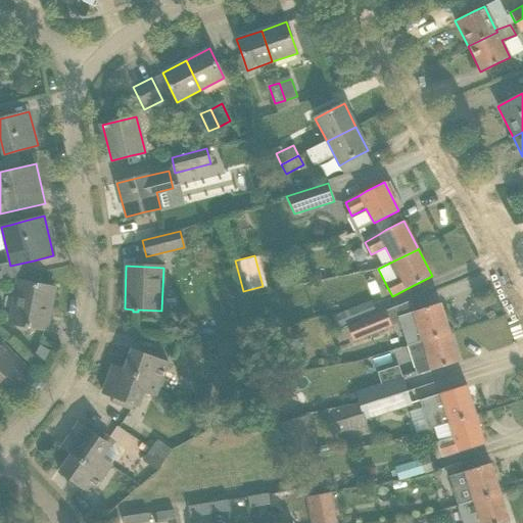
[(9,323),(46,330),(54,287),(17,280),(9,323)]
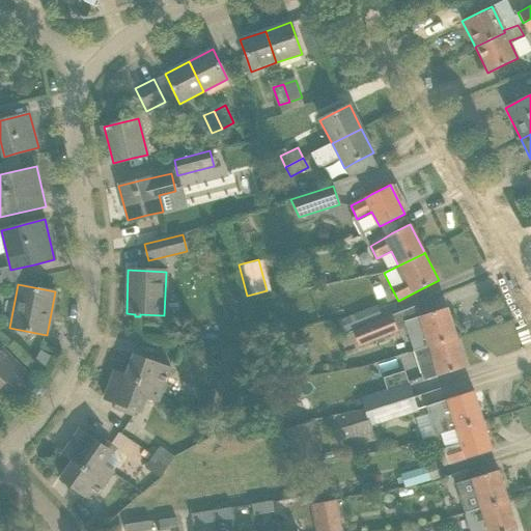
[(353,331),(383,318),(378,305),(338,322),(342,334),(348,332),(348,333),(353,332),(353,331)]
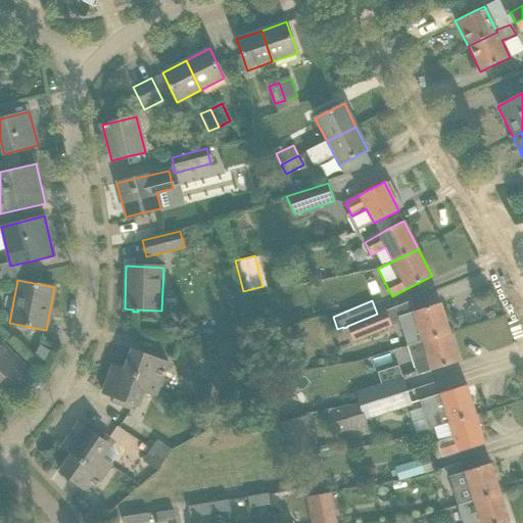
[(449,332),(440,303),(421,310),(414,312),(398,317),(402,331),(418,326),(423,341),(449,332)]
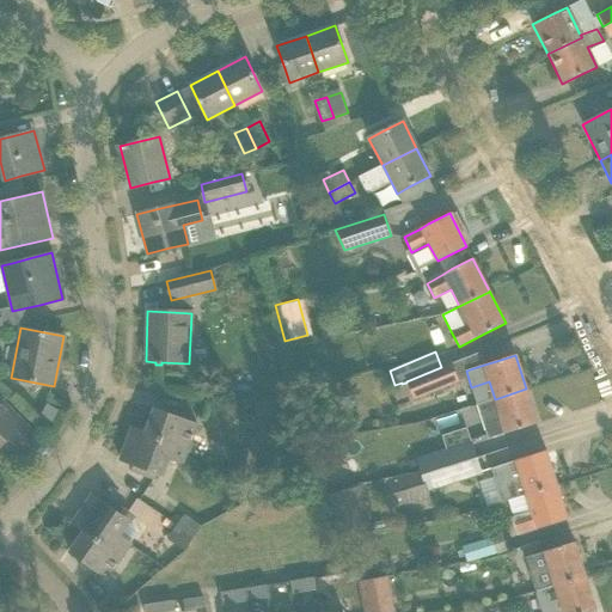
[(407,381),(407,383),(414,399),(458,381),(451,363),(441,367),(407,381)]
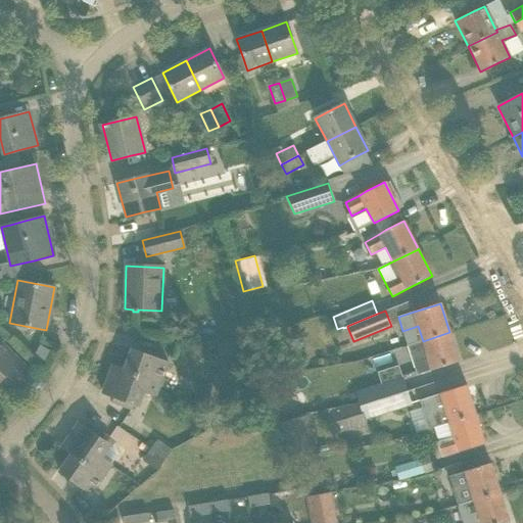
[(238,331),(236,344),(258,346),(254,332),(238,331)]
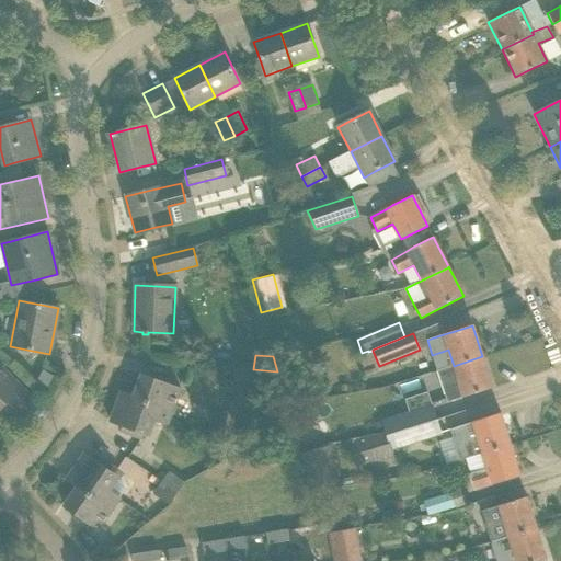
[(482,356),(454,366),(437,371),(442,388),(446,402),(492,388),(482,356)]
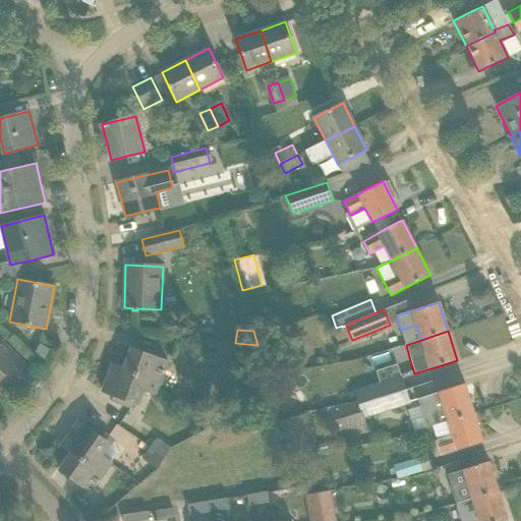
[(23,364),(0,342),(0,341),(0,378),(7,371),(11,375),(23,364)]
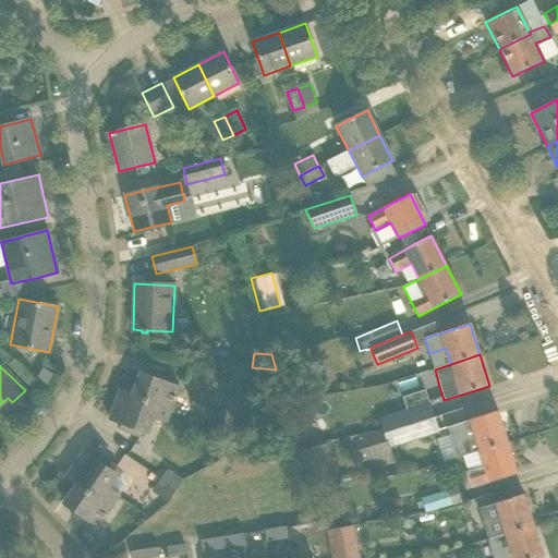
[(252,367),(233,366),(232,379),(251,381),(252,367)]
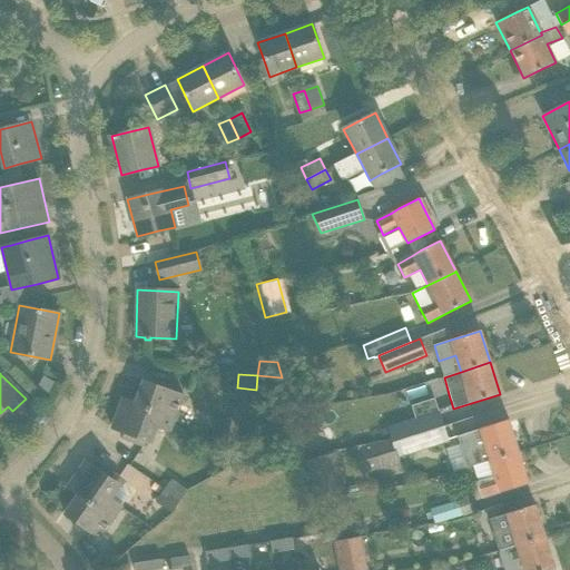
[(43,376),(38,387),(48,393),(55,383),(43,376)]
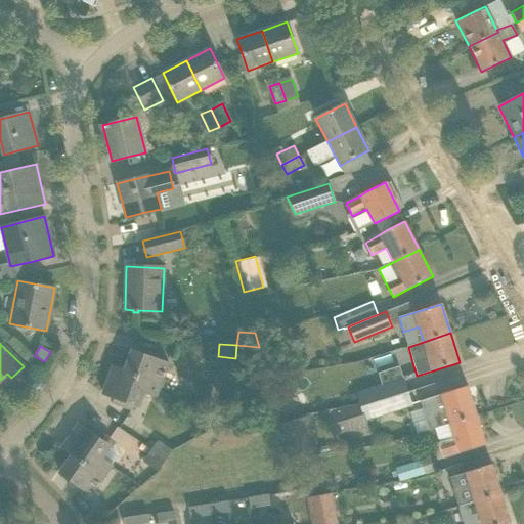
[(169,363),(150,357),(131,350),(124,370),(145,379),(140,391),(157,397),(169,363)]
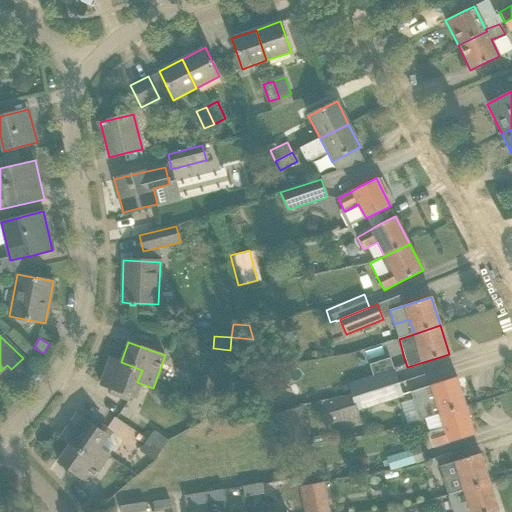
[(130,402),(137,382),(142,370),(121,362),(110,358),(100,384),(111,388),(109,395),(127,402),(130,402)]
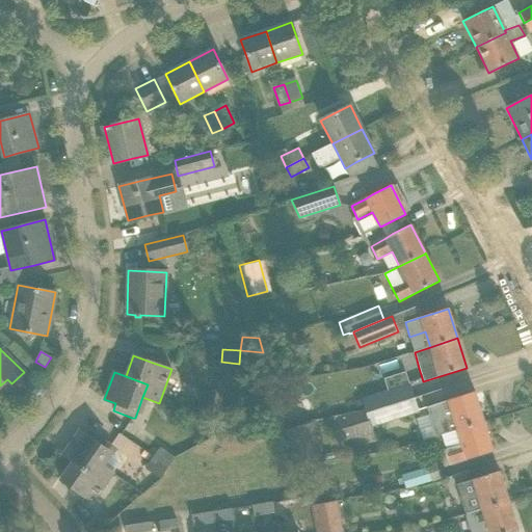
[(408,383),(362,399),(366,413),(381,408),(414,398),(408,383)]
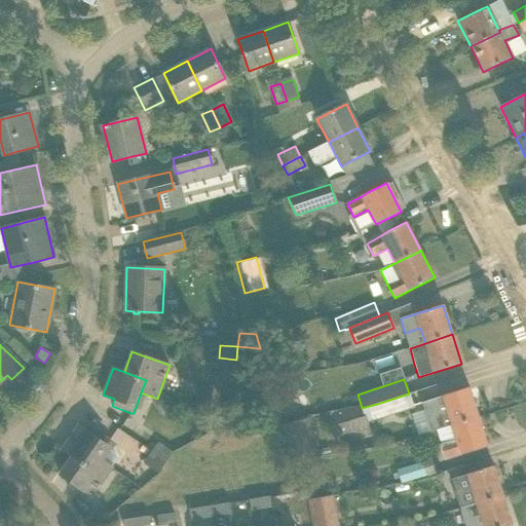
[(451,424),(452,425),(479,417),(468,387),(421,403),(430,430),(451,424)]
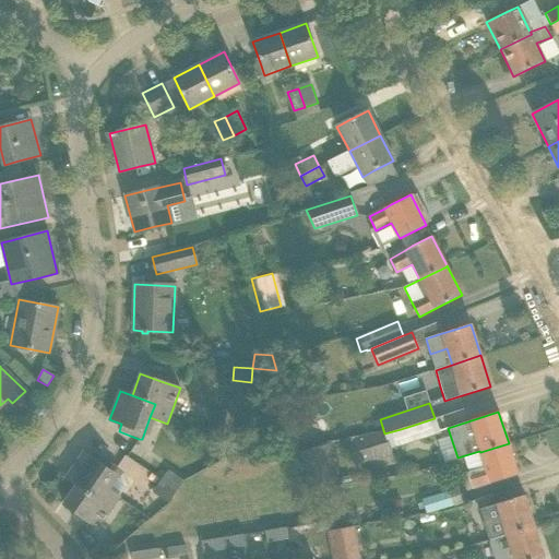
[(363,435),(347,439),(351,452),(366,447),(371,462),(392,454),(390,449),(439,432),(435,418),(401,429),(384,433),(363,435)]
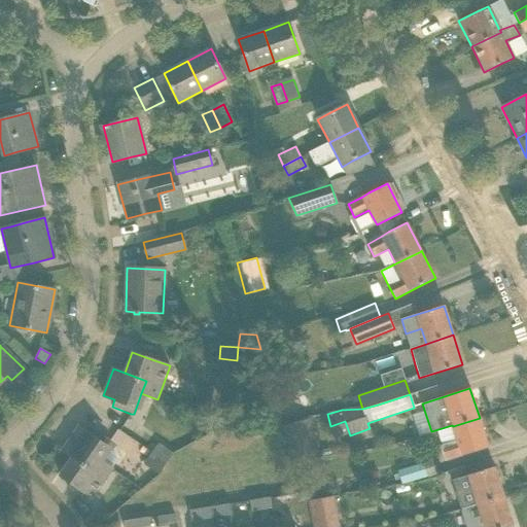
[(453,426),(457,441),(442,446),(446,460),(462,456),(469,453),(489,447),(480,418),(453,426)]
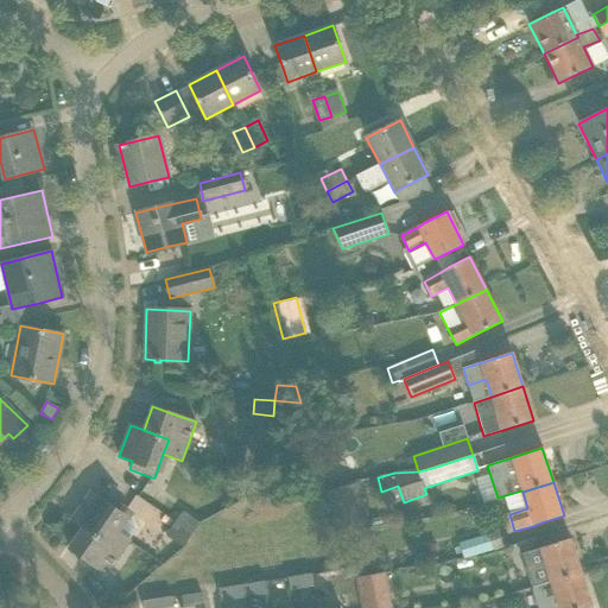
[(71,519),(83,527),(121,553),(130,540),(113,530),(127,508),(107,493),(102,500),(90,492),(71,519)]
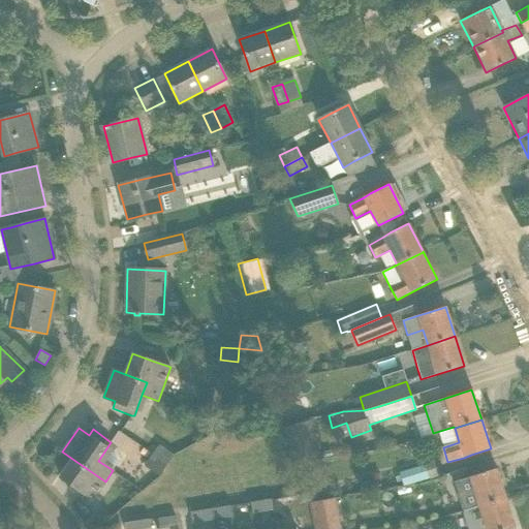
[(314,459),(308,436),(288,440),(294,463),(314,459)]
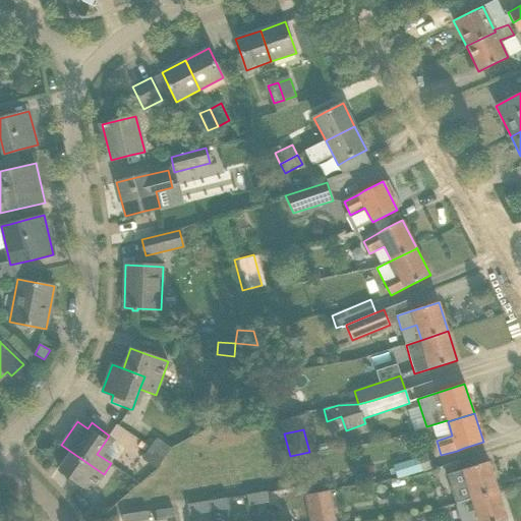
[(149,449),(163,458),(171,447),(157,438),(149,449)]
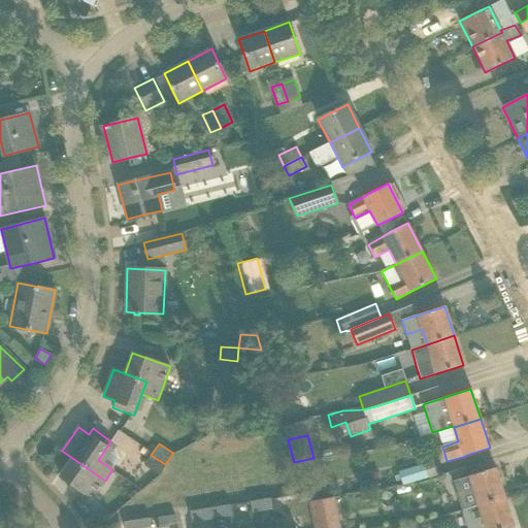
[(143,466),(158,475),(165,464),(151,455),(143,466)]
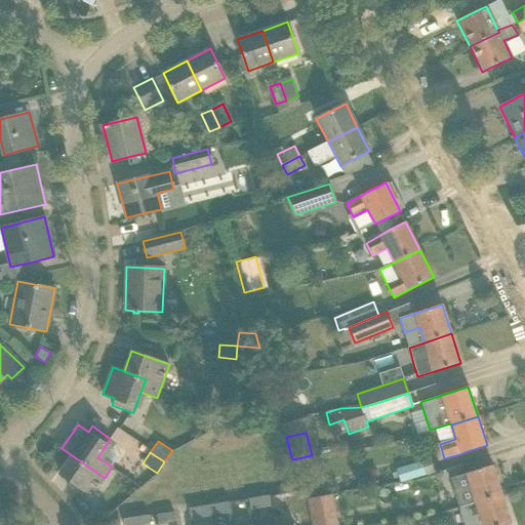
[(105,478),(72,455),(59,474),(91,496),(105,478)]
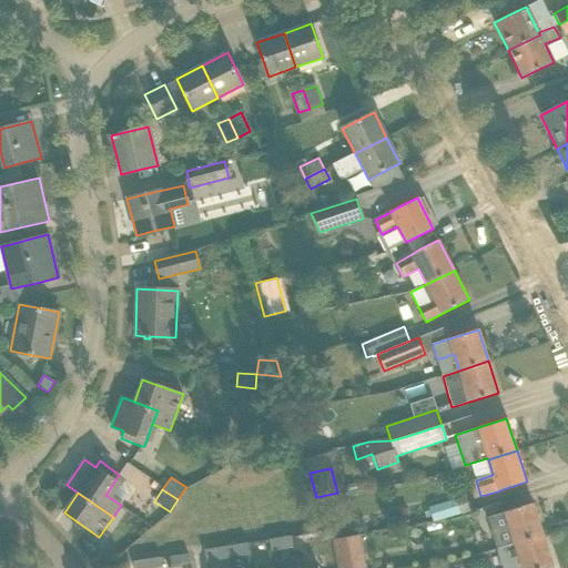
[(457,500),(462,514),(472,510),(467,497),(457,500)]
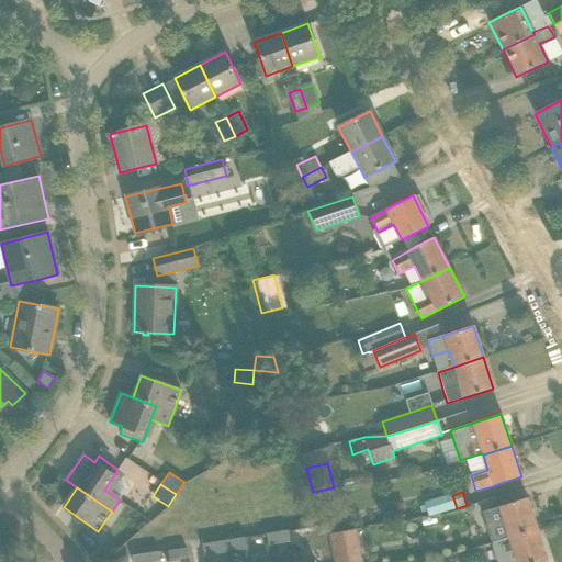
[(482,513),(492,543),(537,529),(527,497),(506,504),(482,513)]
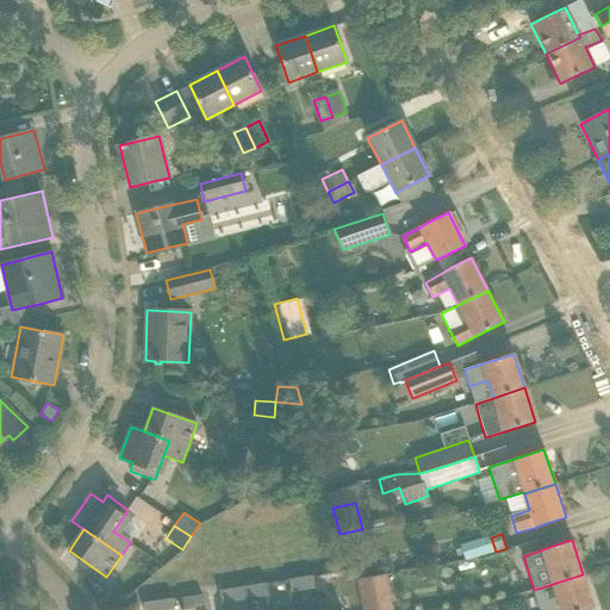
[(365,560),(348,564),(350,578),(367,576),(365,560)]
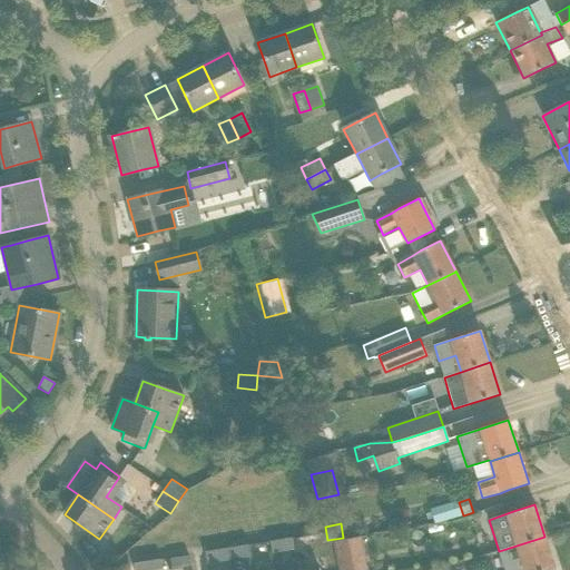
[(271,540),(272,551),(294,547),(291,537),(271,540)]
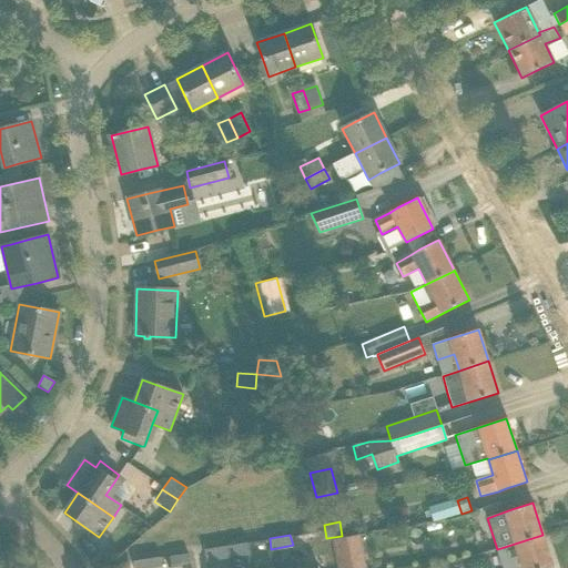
[(358,535),(332,540),(336,558),(363,551),(358,535)]
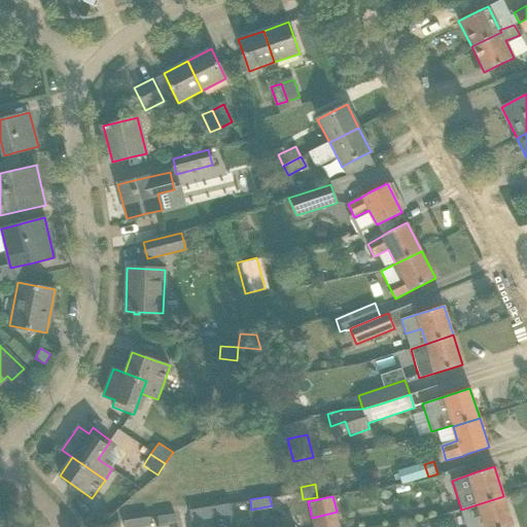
[(503,496),(461,510),(466,526),(508,526),(513,526),(503,496)]
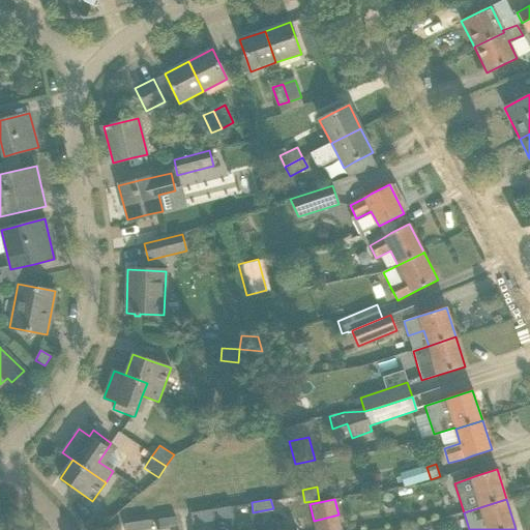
[(231,504),(211,507),(212,519),(233,516),(231,504)]
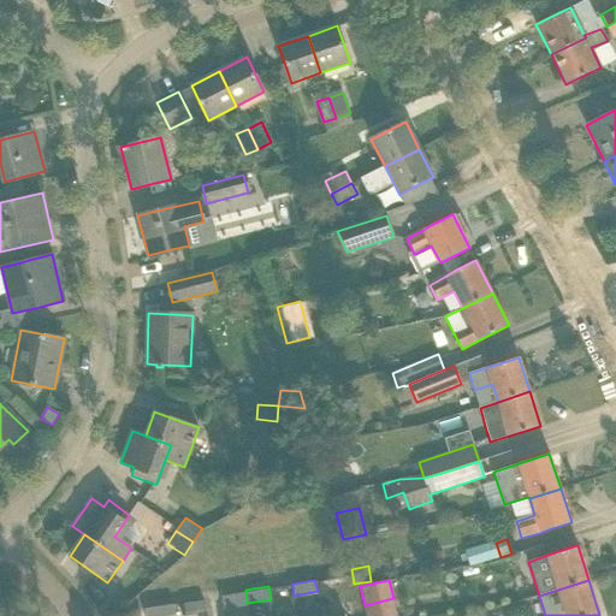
[(246,590),(221,594),(224,606),(247,603),(246,590)]
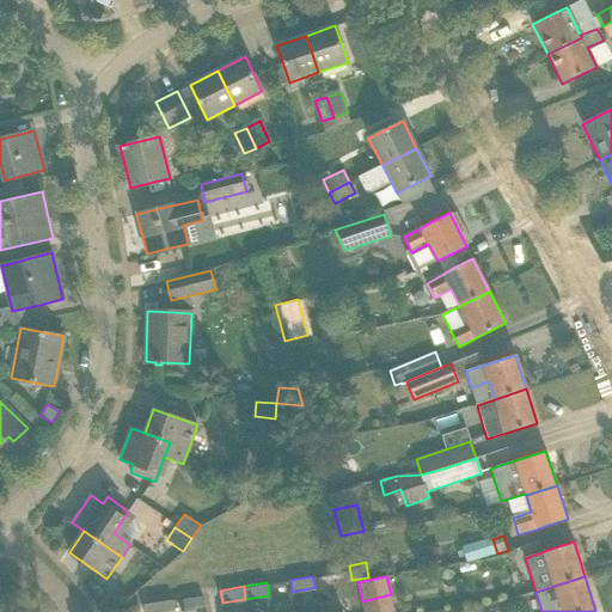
[(97,606),(102,611),(112,611),(122,604),(112,593),(97,606)]
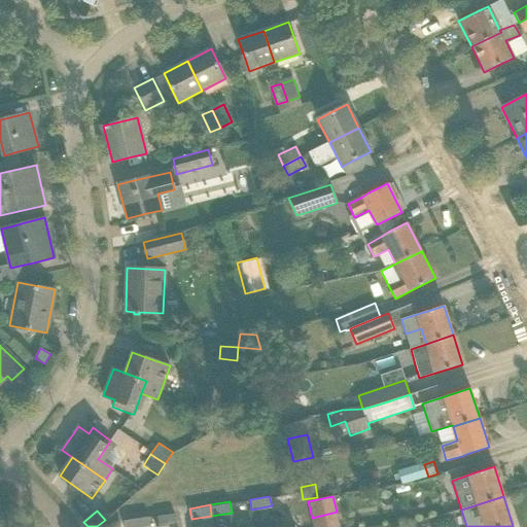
[(136,516),(138,526),(150,524),(148,515),(136,516)]
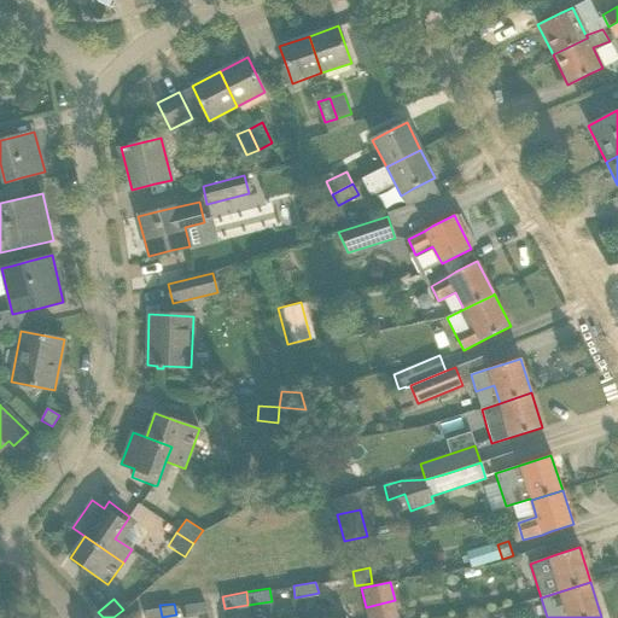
[(144,607),(146,617),(151,617),(162,617),(159,605),(144,607)]
